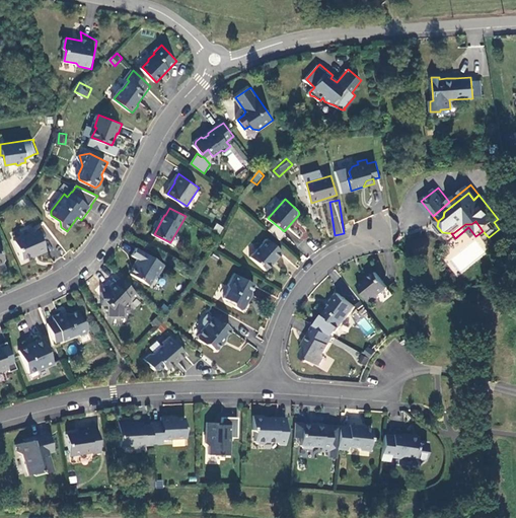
[(214,230),(223,234),(226,228),(218,223),(214,230)]
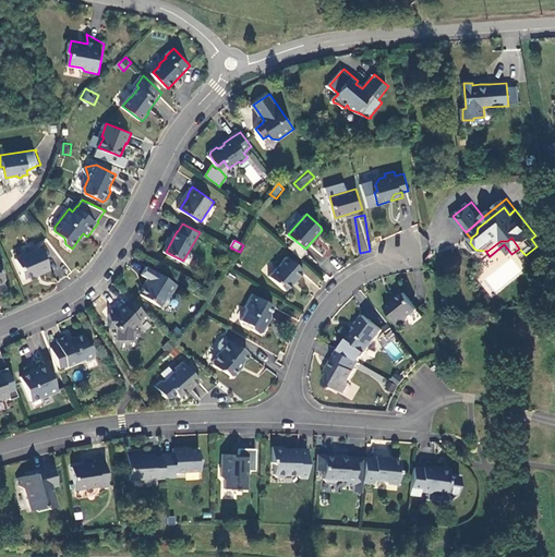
[(43,247),(17,258),(26,279),(40,273),(41,274),(52,269),(43,247)]
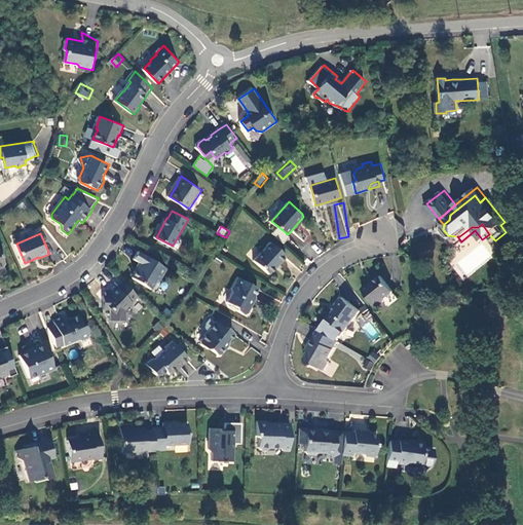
[(289,256),(272,241),(256,259),(270,273),(281,263),(282,263),(289,256)]
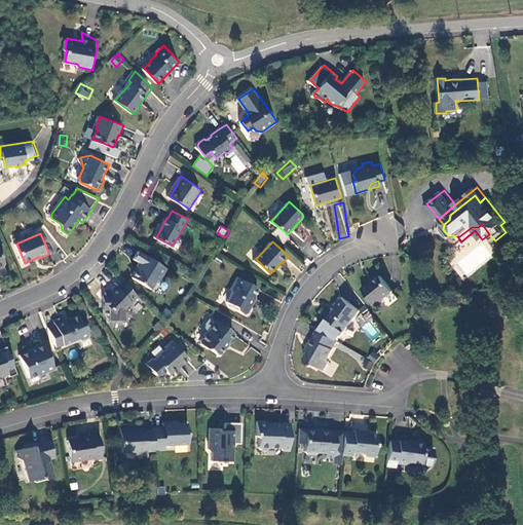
[(169,268),(140,251),(135,258),(142,262),(139,267),(140,269),(137,270),(134,274),(136,277),(153,289),(157,280),(160,280),(169,268)]
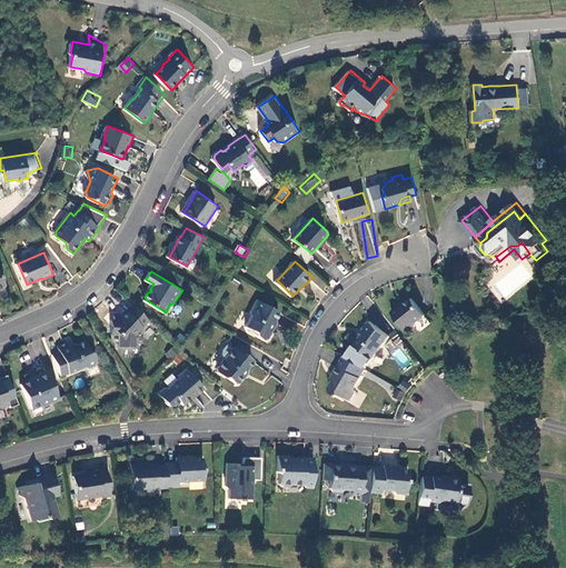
[(428,315),(415,298),(405,307),(403,306),(396,312),(411,331),(419,326),(419,321),(428,315)]
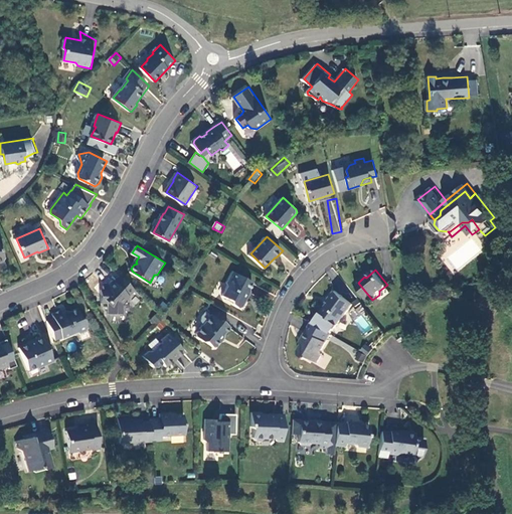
[(254,282),(234,271),(228,282),(229,286),(223,295),(233,301),(233,304),(240,307),(243,306),(246,301),(246,297),(254,282)]
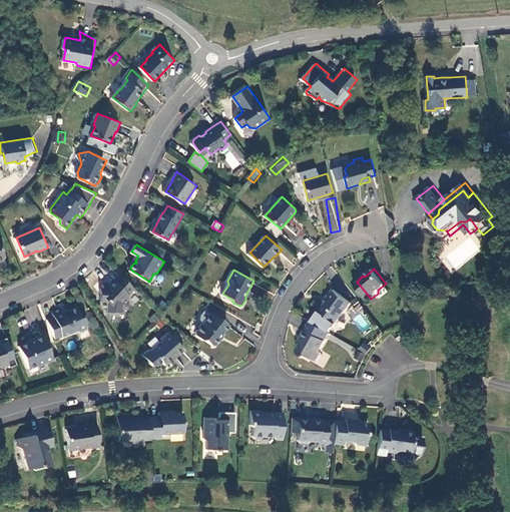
[(122,301),(135,288),(120,275),(115,280),(113,279),(108,284),(105,284),(105,289),(102,288),(102,301),(109,301),(109,312),(123,312),(122,301)]
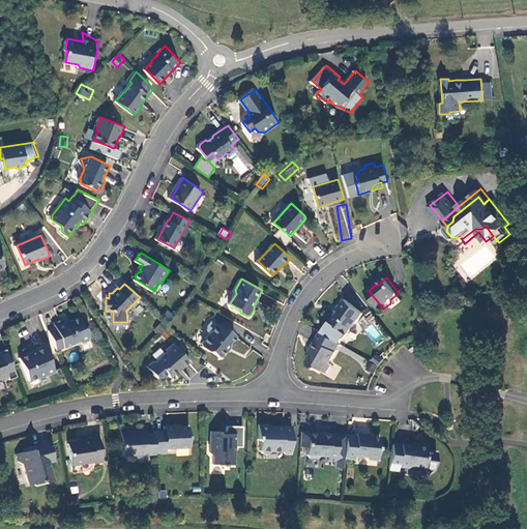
[(325,332),(344,343),(367,313),(348,298),(342,306),(343,309),(325,332)]
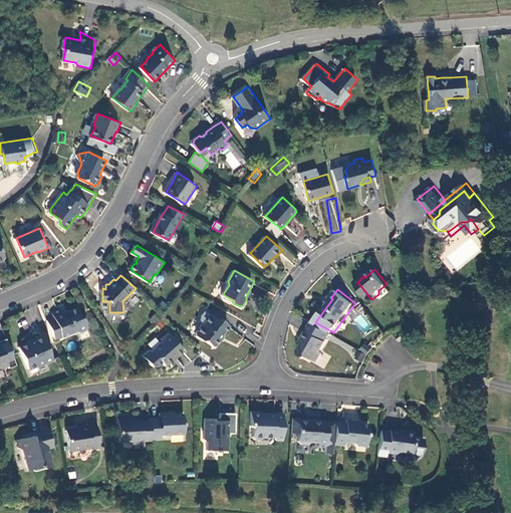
[(356,315),(366,309),(362,302),(351,308),(356,315)]
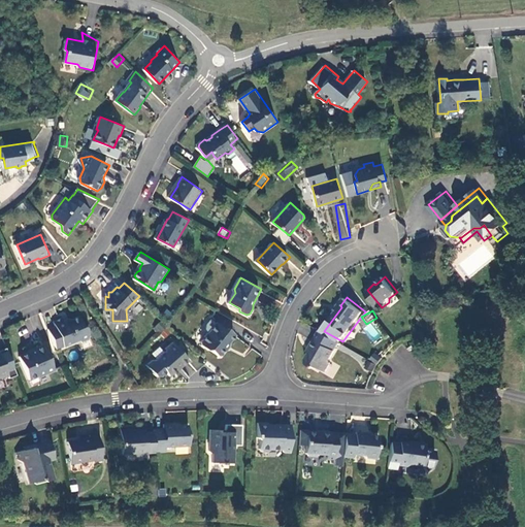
[(57,326),(51,328),(59,350),(81,339),(84,340),(90,338),(92,335),(89,327),(86,326),(81,316),(67,321),(65,317),(56,321),(57,326)]
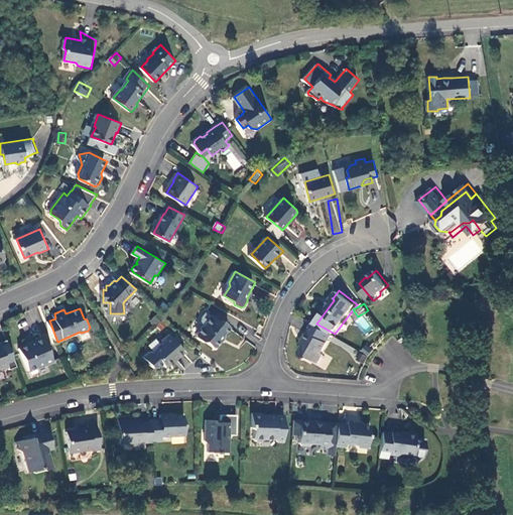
[(163,325),(164,315),(155,314),(154,324),(163,325)]
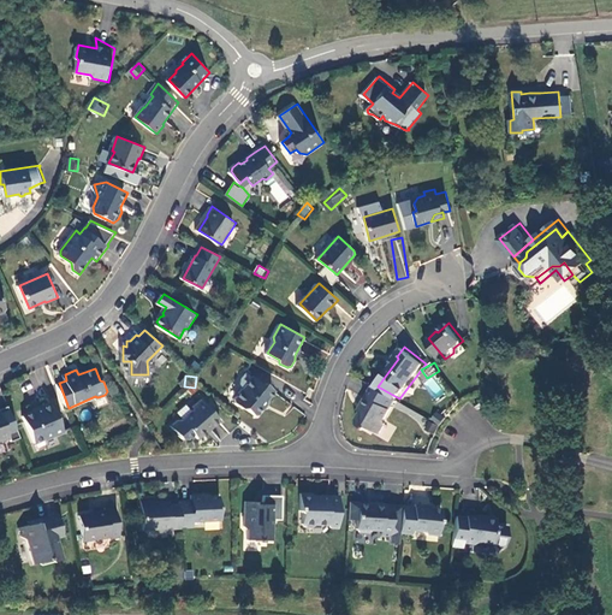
[(265,384),(255,377),(237,398),(237,402),(244,408),(248,408),(256,415),(260,415),(265,408),(265,404),(275,391),(268,383),(265,384)]
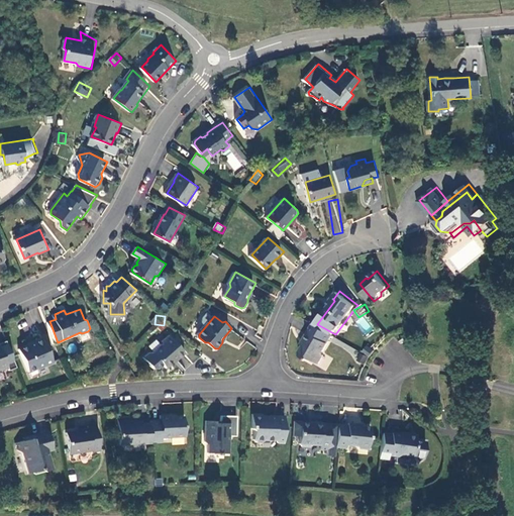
[(335,334),(317,324),(315,323),(306,340),(308,341),(302,351),(303,355),(313,360),(314,358),(322,363),(326,354),(326,350),(335,334)]
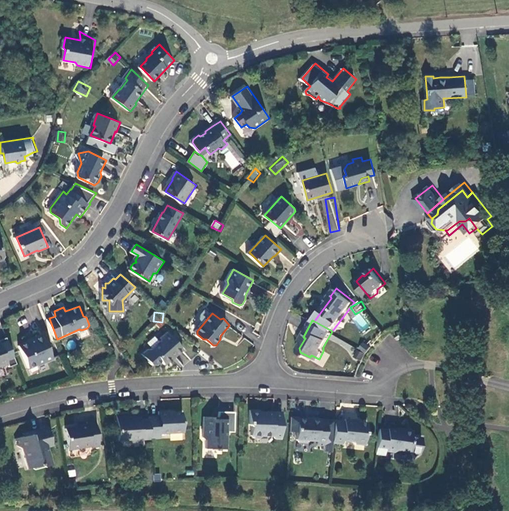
[(398,335),(401,339),(407,334),(404,330),(398,335)]
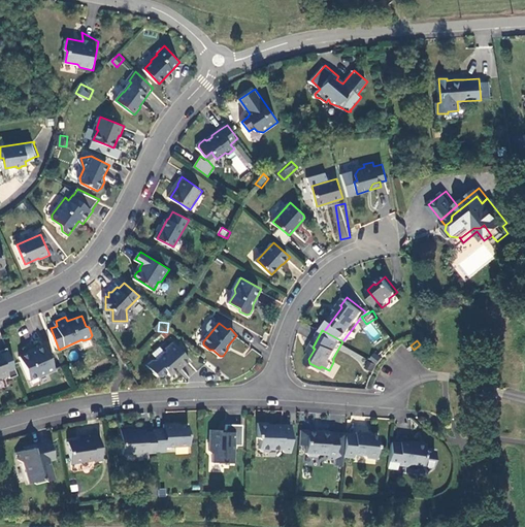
[(184,366),(191,359),(174,341),(167,348),(167,351),(158,360),(155,359),(149,365),(159,375),(163,375),(168,371),(172,375),(183,365),(184,366)]
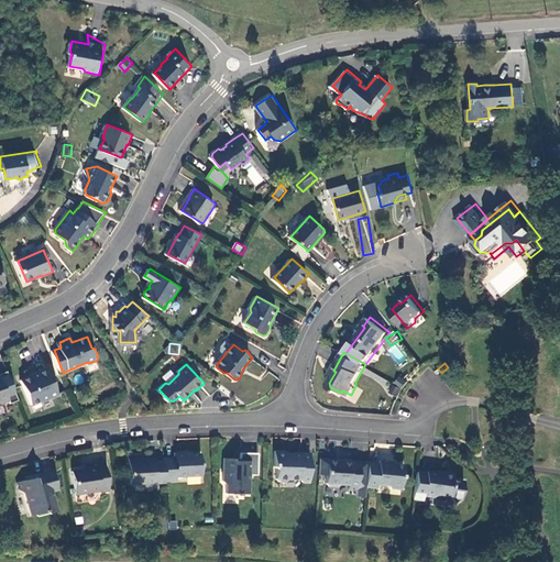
[(61,394),(48,366),(37,372),(37,373),(22,379),(33,404),(42,400),(43,401),(61,394)]
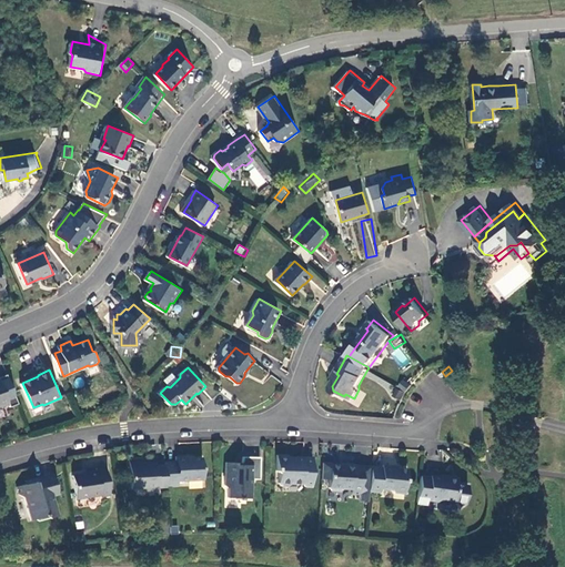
[(1,378),(0,378),(0,405),(1,405),(2,405),(11,402),(1,378)]
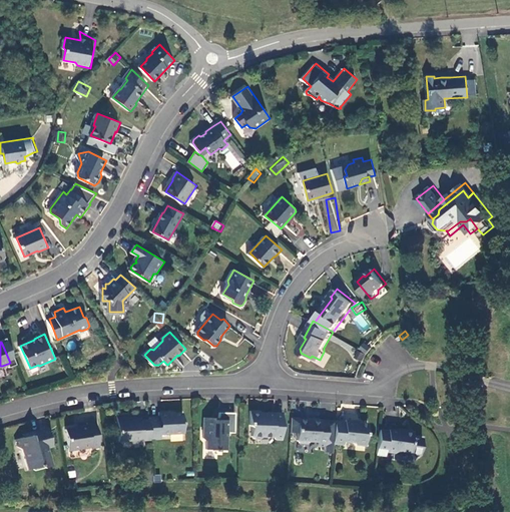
[(368,343),(364,348),(369,352),(373,347),(368,343)]
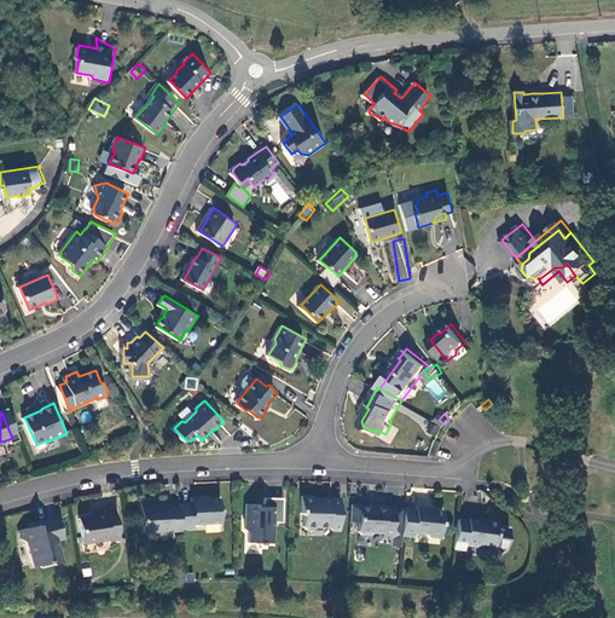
[(431,431),(441,435),(444,431),(445,427),(437,421),(431,431)]
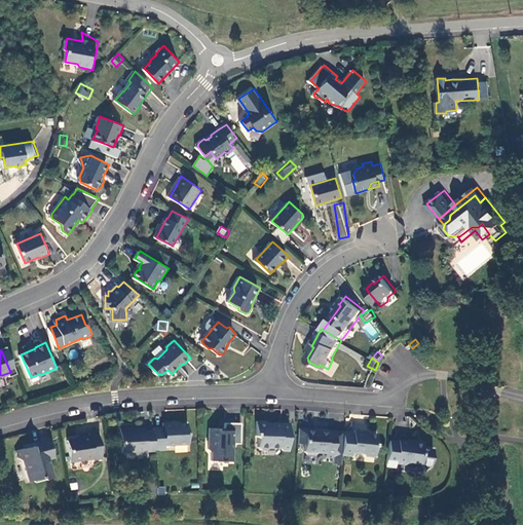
[(269,421),(260,421),(259,436),(261,438),(261,447),(264,450),(270,450),(273,447),(283,448),(286,450),(292,450),(293,423),(276,422),(274,423),(269,424),(269,421)]
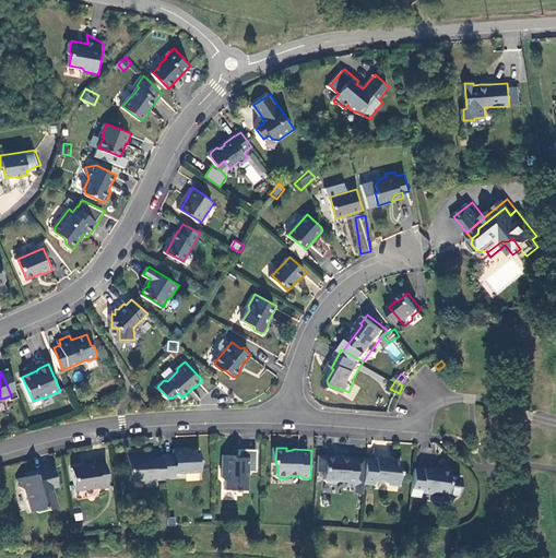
[(176,453),(165,454),(165,456),(167,477),(178,477),(178,473),(203,471),(202,450),(186,451),(187,449),(176,449),(176,453)]
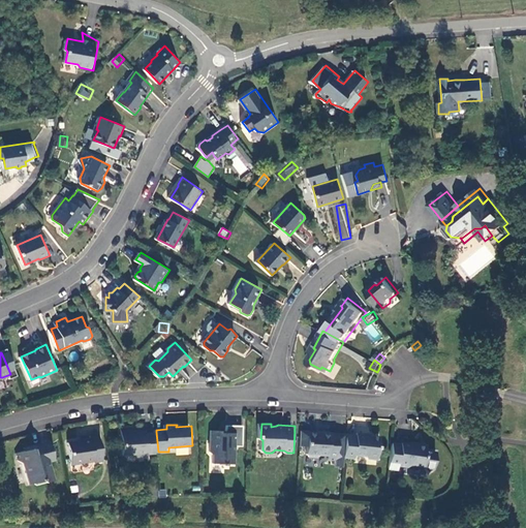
[(223,429),(213,430),(213,452),(216,455),(215,463),(224,463),(224,464),(228,464),(228,463),(237,463),(238,445),(245,445),(246,425),(229,425),(228,432),(222,432),(223,429)]
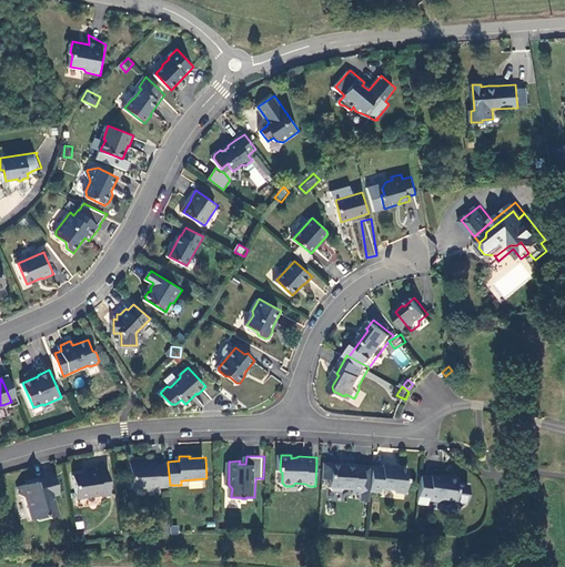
[(170,485),(168,464),(159,464),(159,463),(145,463),(144,459),(132,461),(134,488),(149,487),(149,490),(161,489),(161,487),(170,487),(170,485)]
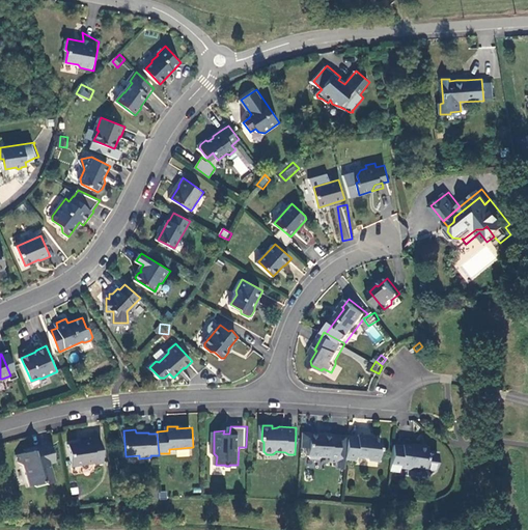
[(311,433),(304,431),(303,448),(311,448),(310,455),(312,458),(322,458),(324,456),(332,457),(332,462),(340,462),(341,435),(333,435),(333,434),(325,434),(325,435),(311,434),(311,433)]
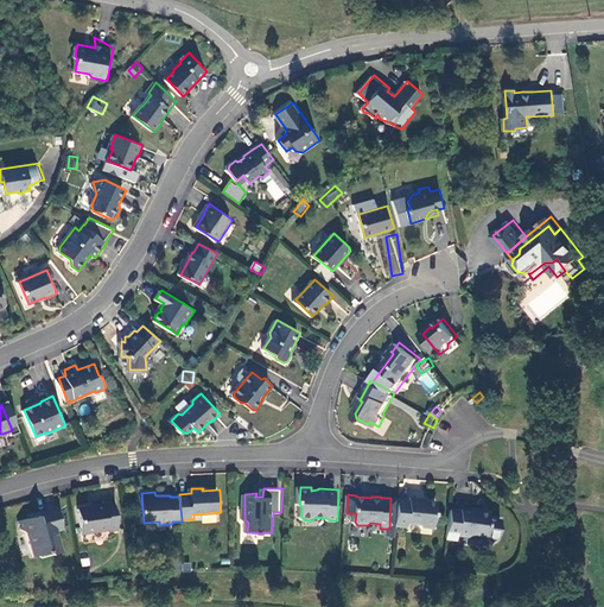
[(400,499),(398,525),(411,526),(411,523),(423,524),(425,526),(437,528),(439,501),(424,499),(424,498),(412,497),(413,499),(400,499)]
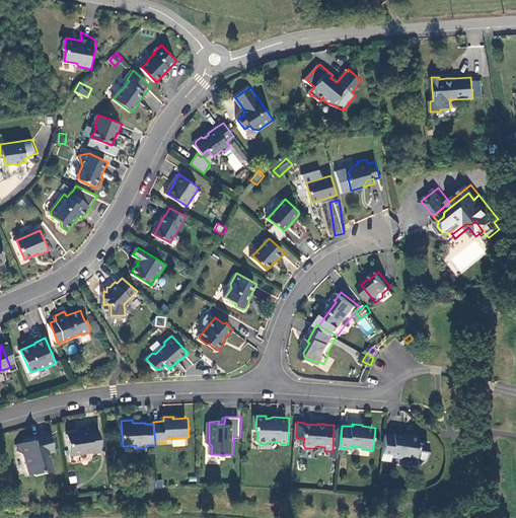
[(81,432),(69,435),(72,455),(93,452),(94,454),(102,452),(99,427),(91,428),(90,429),(82,431),(81,432)]
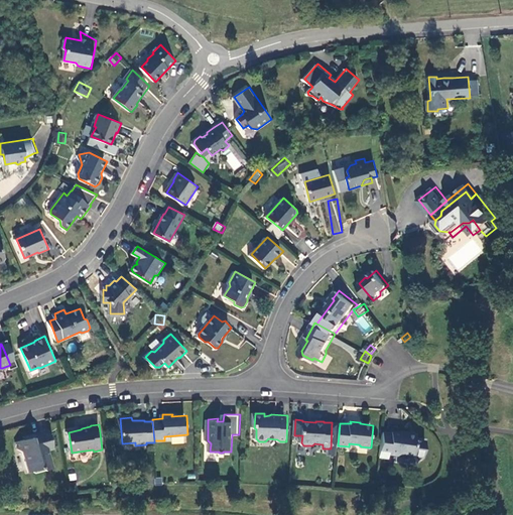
[(34,437),(26,440),(18,442),(19,449),(24,453),(29,473),(43,470),(45,471),(54,468),(50,451),(55,447),(50,430),(33,435),(34,437)]
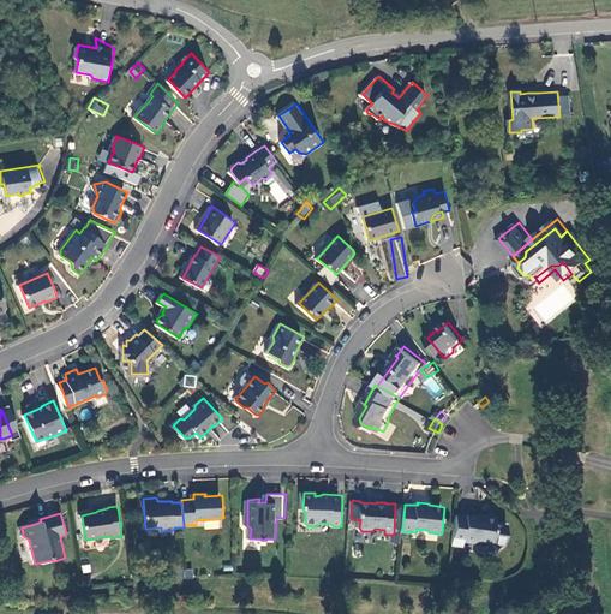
[(466,517),(459,516),(455,543),(465,546),(466,541),(477,542),(480,540),(495,542),(501,549),(508,543),(510,525),(497,524),(498,519),(468,516),(466,517)]
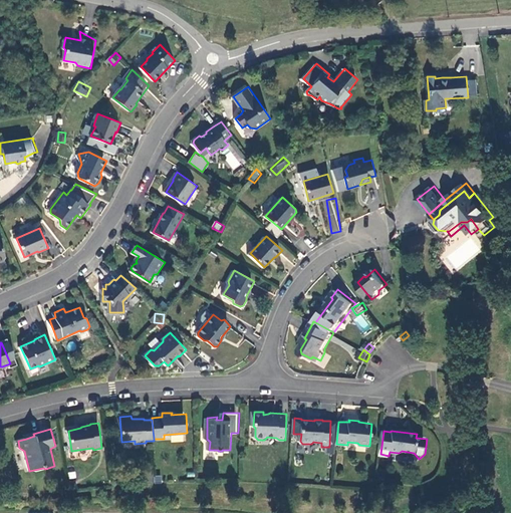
All buildings are outlined.
